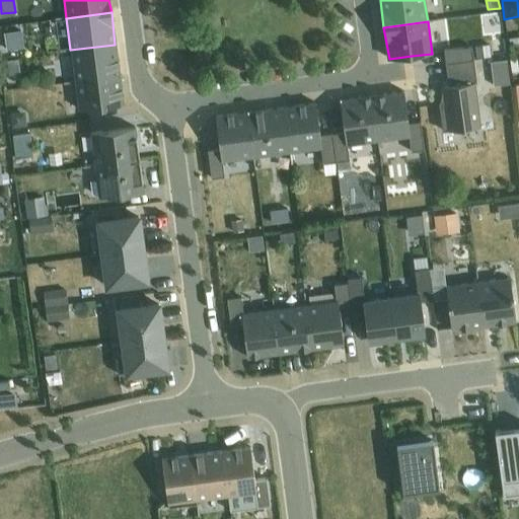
[(21,31),(4,32),(5,50),(23,48),(21,31)]
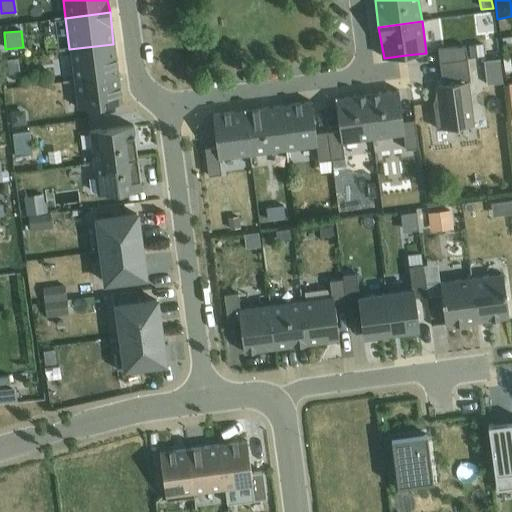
[(73,81),(118,75),(114,43),(69,49),(73,81)]
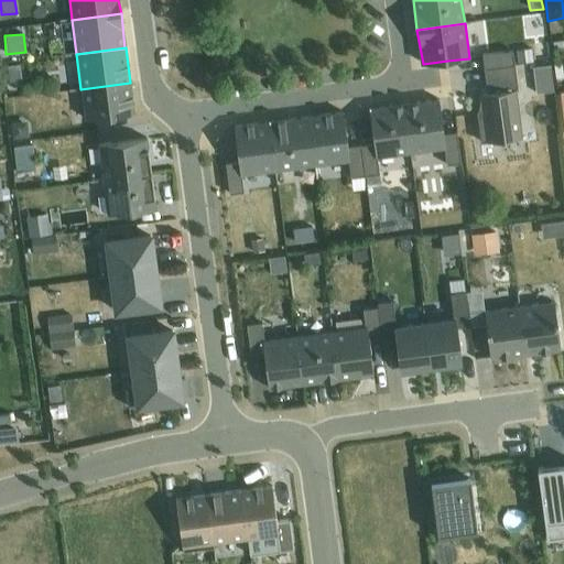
[(512,52),(483,55),(484,69),(513,66),(512,52)]
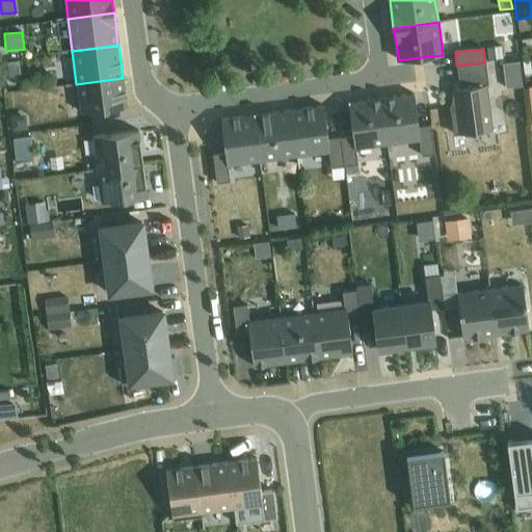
[(457,106),(450,107),(453,135),(493,130),(486,85),(488,84),(486,61),(456,65),(459,88),(454,89),(457,106)]
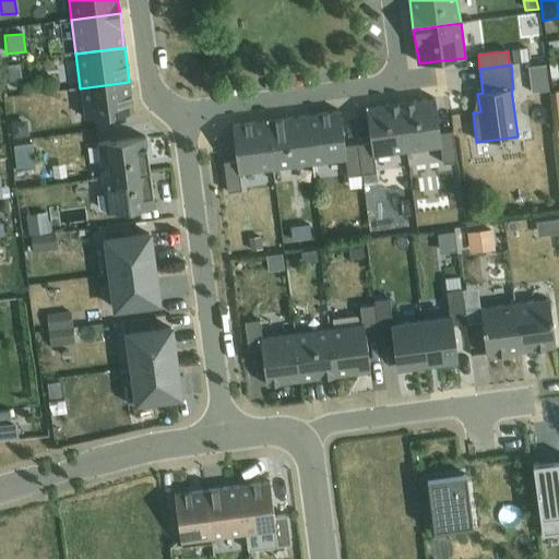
[(20,66),(7,67),(8,81),(21,80),(20,66)]
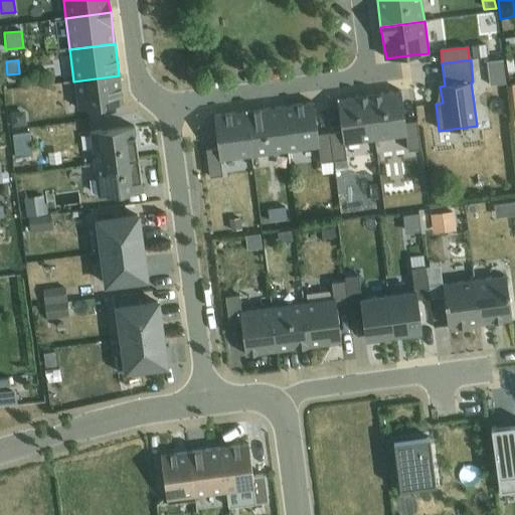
[(503,60),(487,62),(490,87),(506,84),(503,60)]
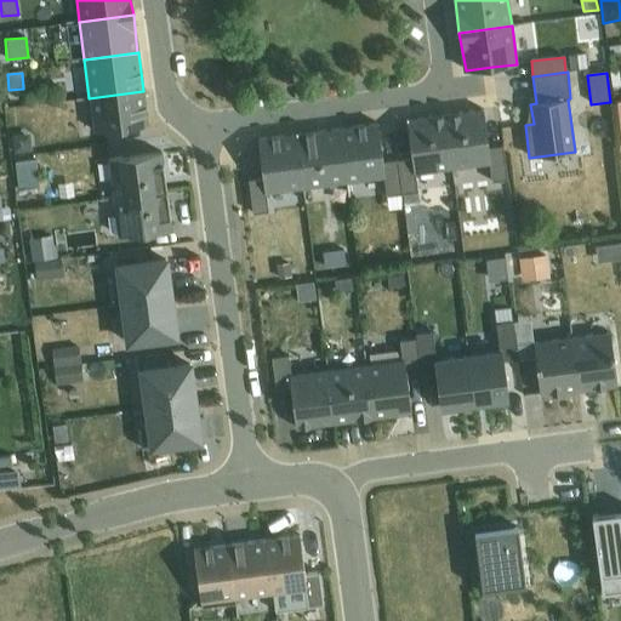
[(143,91),(89,98),(93,132),(148,125),(143,91)]
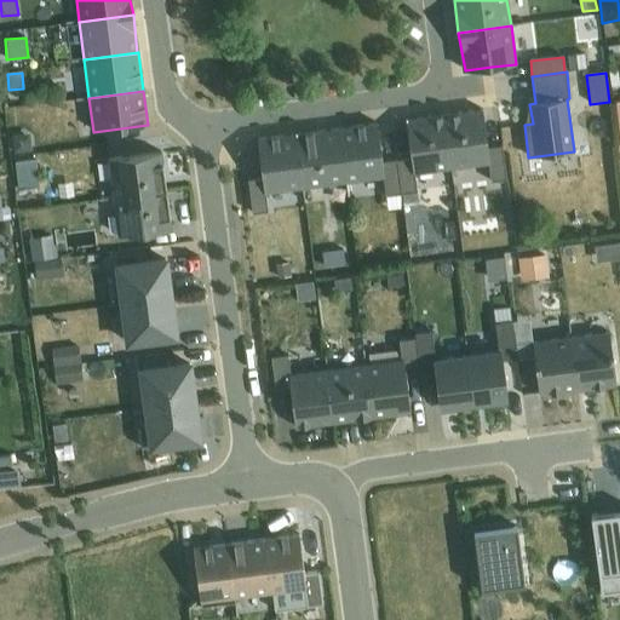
[(445,115),(452,168),(488,164),(491,182),(506,179),(501,145),(488,148),(482,110),(445,115)]
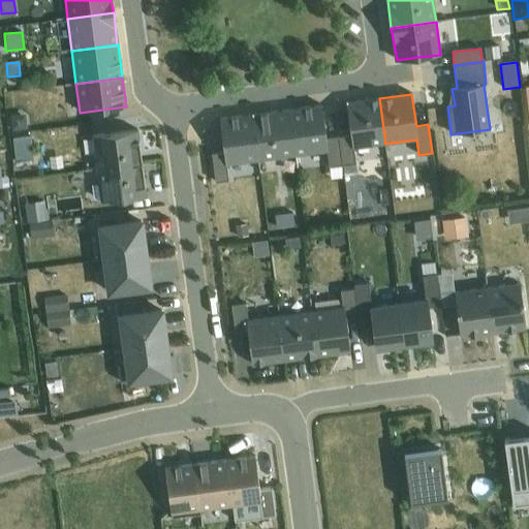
[(339,136),(342,164),(355,163),(354,148),(385,144),(379,98),(346,102),(350,135),(339,136)]
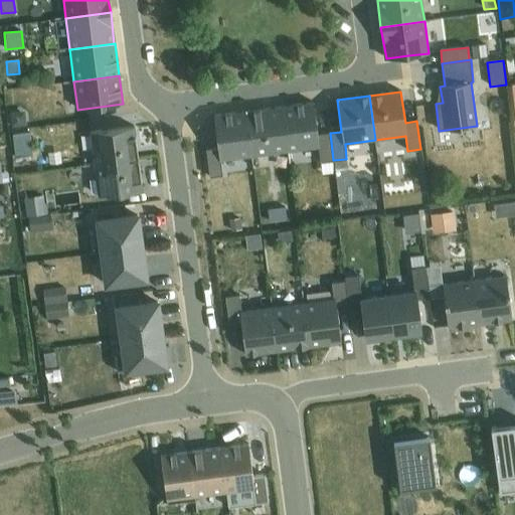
[(282,107),(288,152),(320,147),(321,161),(333,160),(330,133),(317,134),(313,103),(282,107)]
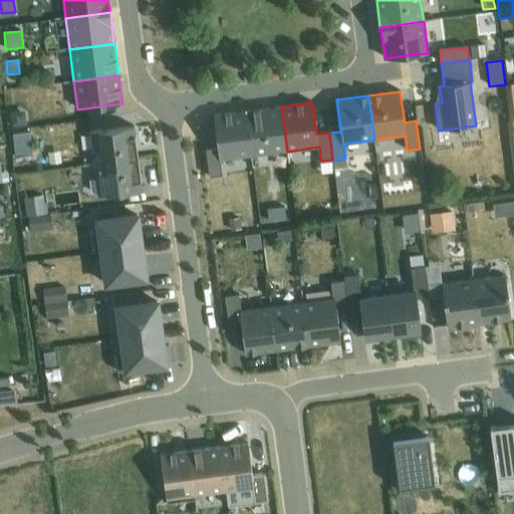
[(245,111),(251,156),(287,152),(281,106),(245,111)]
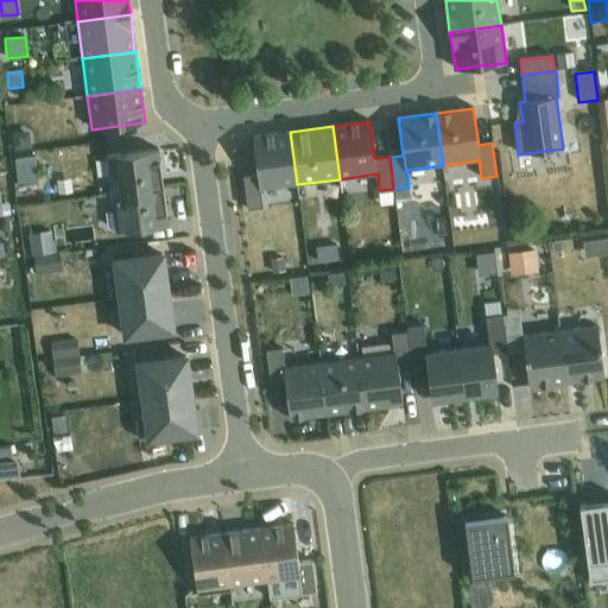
[(27,131),(12,133),(13,151),(30,149),(27,131)]
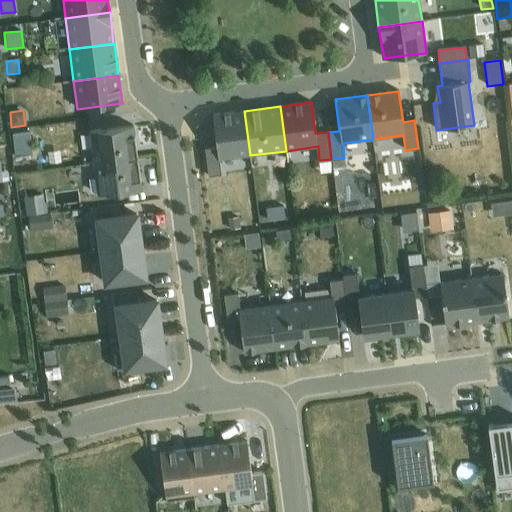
[(250,155),(244,111),(212,115),(216,147),(204,149),(208,176),(221,175),(219,159),(250,155)]
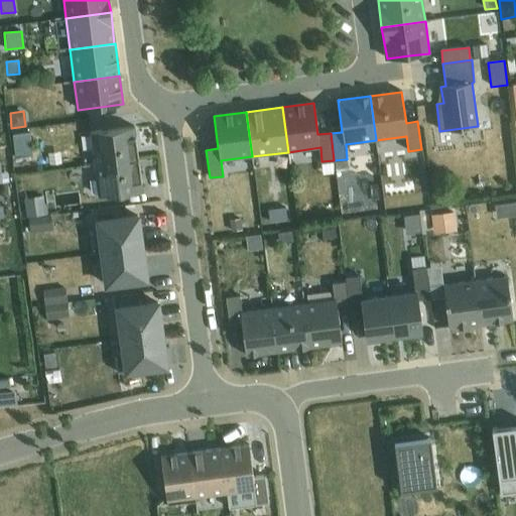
[(94,165),(138,159),(134,127),(90,133),(94,165)]
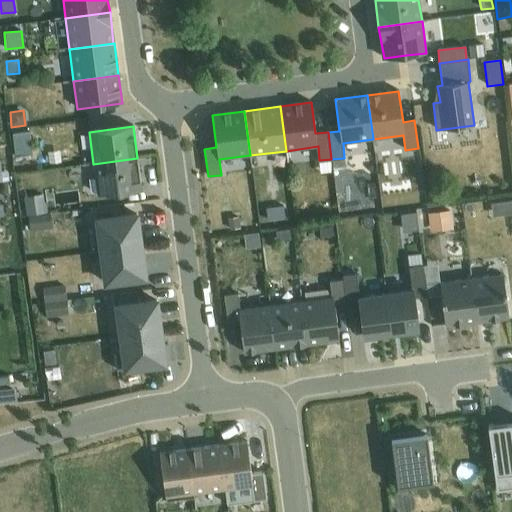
[(29,131),(12,133),(14,156),(32,154),(29,131)]
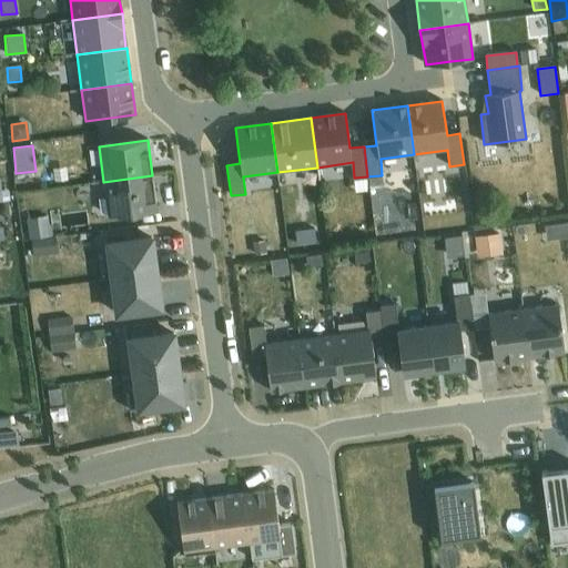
[(152,175),(103,182),(108,216),(156,210),(152,175)]
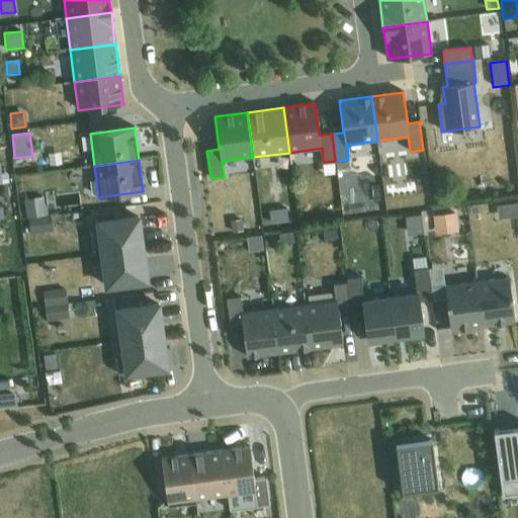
[(42,197),(24,199),(27,219),(48,216),(47,204),(45,205),(42,197)]
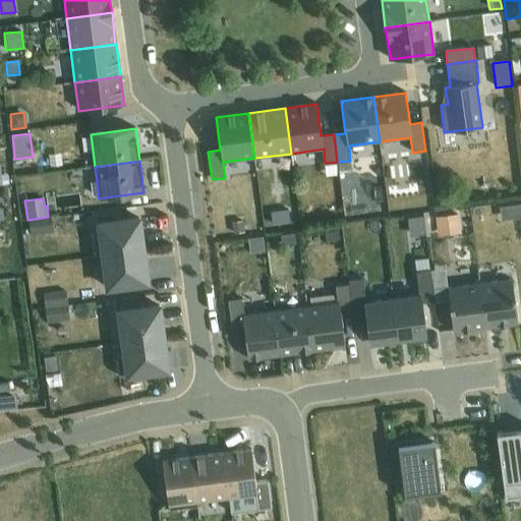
[(520,205),(499,208),(501,220),(520,217),(520,205)]
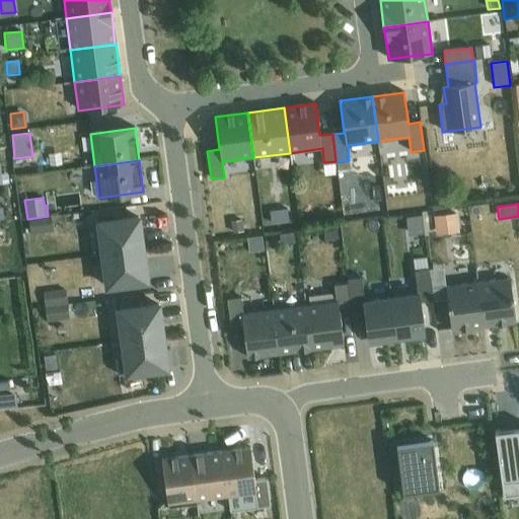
[(288,209),(270,211),(272,225),(289,222),(288,209)]
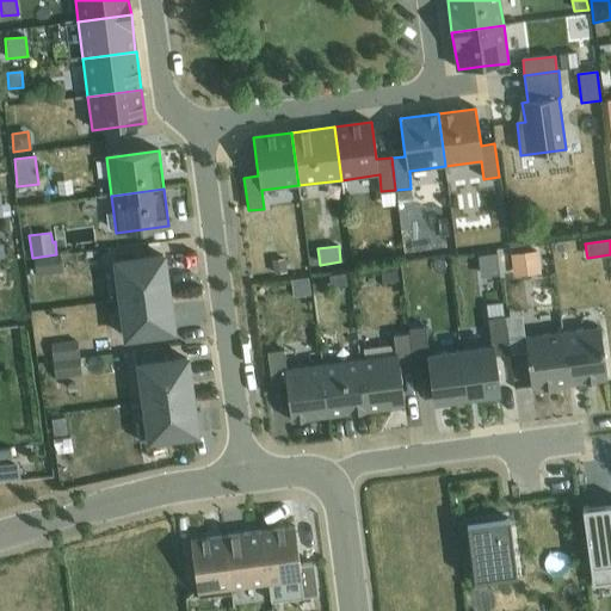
[(538,252),(511,255),(513,277),(541,273),(538,252)]
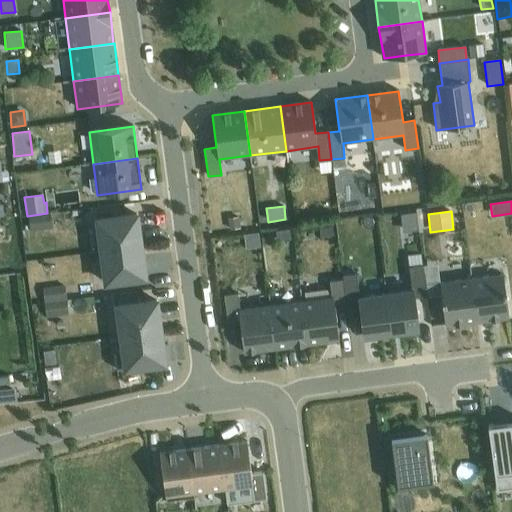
[(416,212),(400,214),(403,231),(418,229),(416,212)]
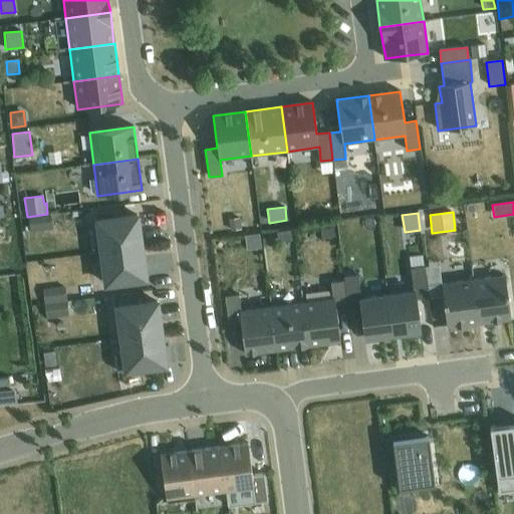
[(51,215),(28,218),(30,232),(53,228),(51,215)]
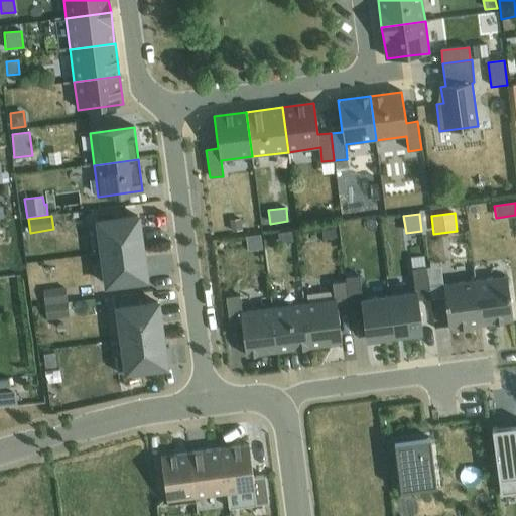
[(100,254),(142,248),(137,216),(96,222),(100,254)]
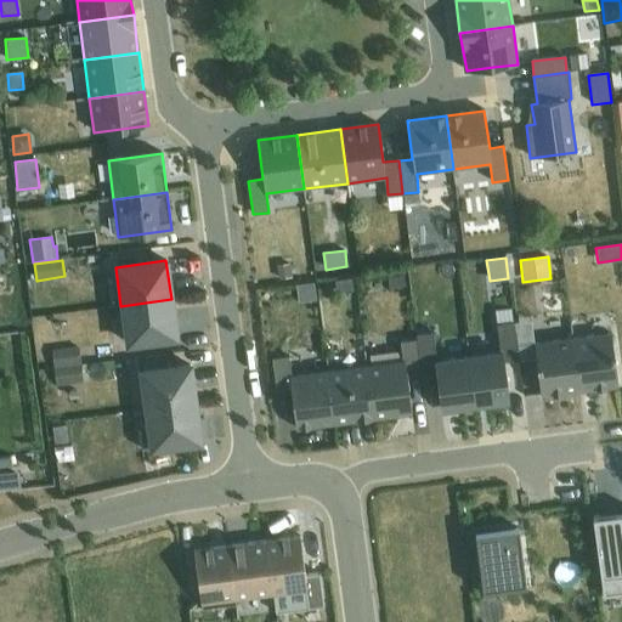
[(9,277),(0,277),(0,294),(10,294),(9,277)]
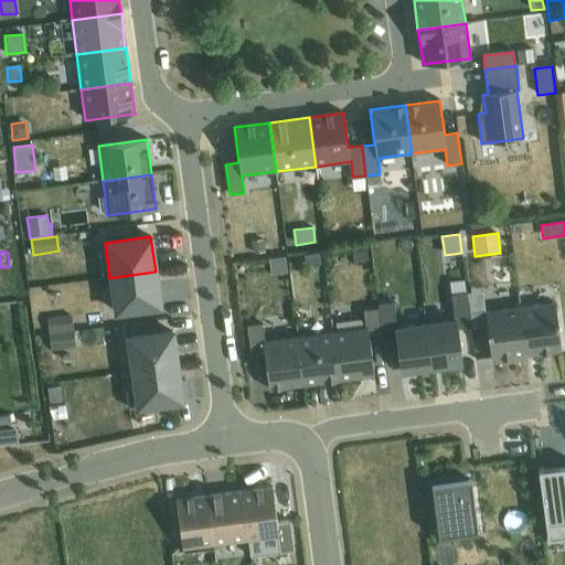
[(285,257),(268,258),(270,275),(286,273),(285,257)]
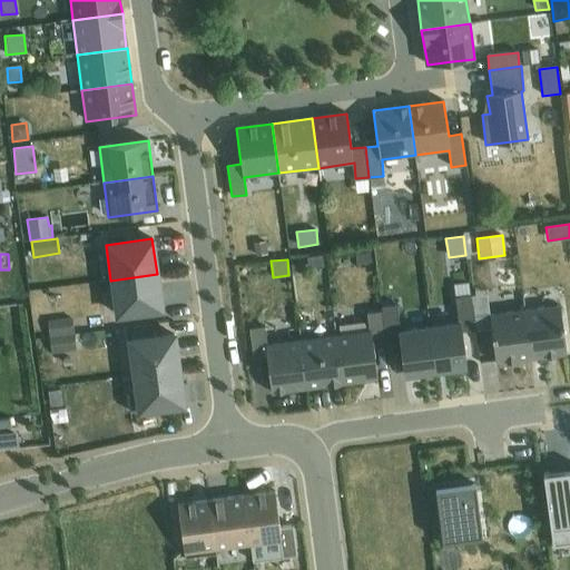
[(157,274),(110,281),(115,315),(161,310),(157,274)]
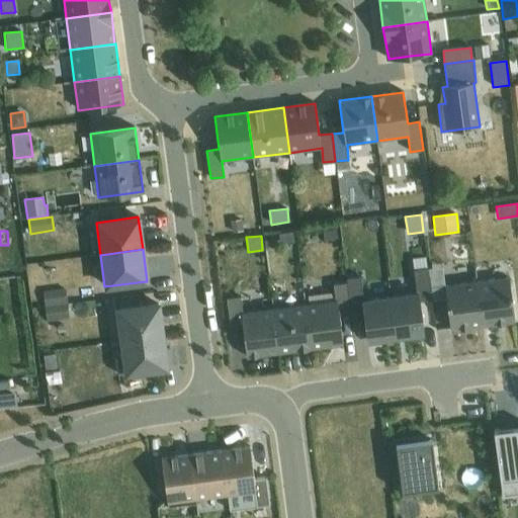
[(390,295),(396,338),(424,334),(419,301),(432,299),(425,257),(412,259),(417,292),(390,295)]
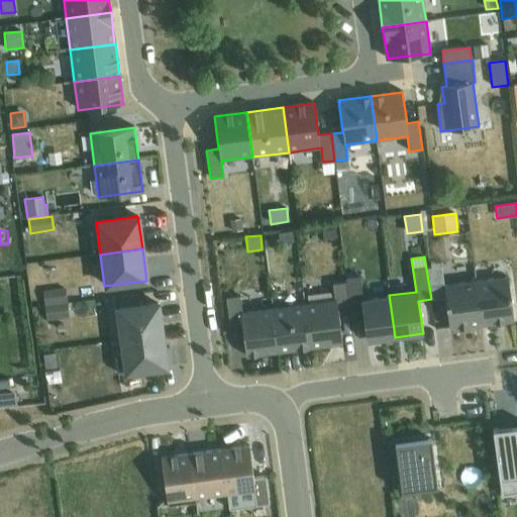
[(346,282),(350,310),(362,309),(367,341),(395,337),(389,295),(363,299),(360,277),(345,278),(346,282)]
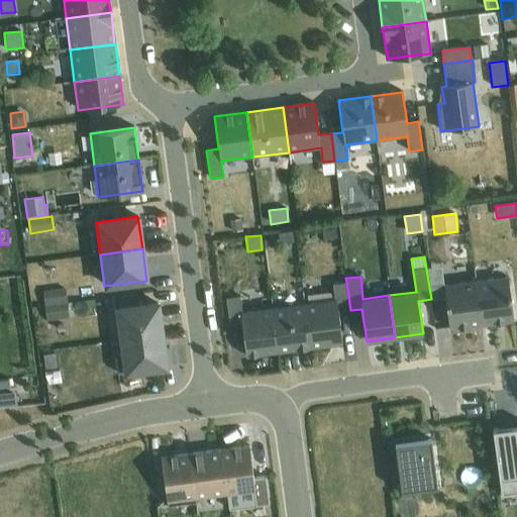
[(476,281),(482,326),(514,321),(508,277),(476,281)]
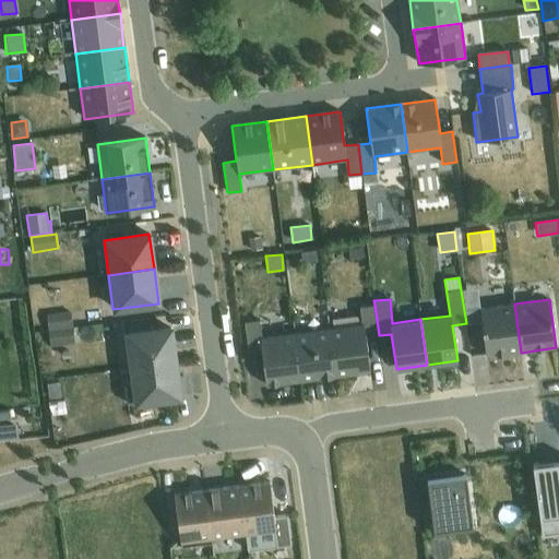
[(521,353),(514,304),(479,308),(486,357),(521,353)]
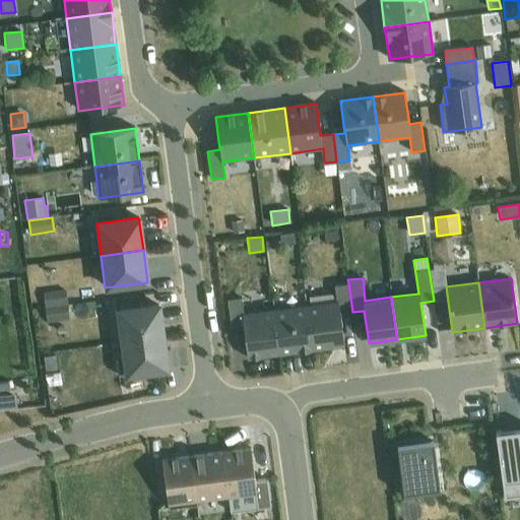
[(306,305),(312,350),(344,346),(340,313),(352,312),(348,283),(334,285),(336,301),(306,305)]
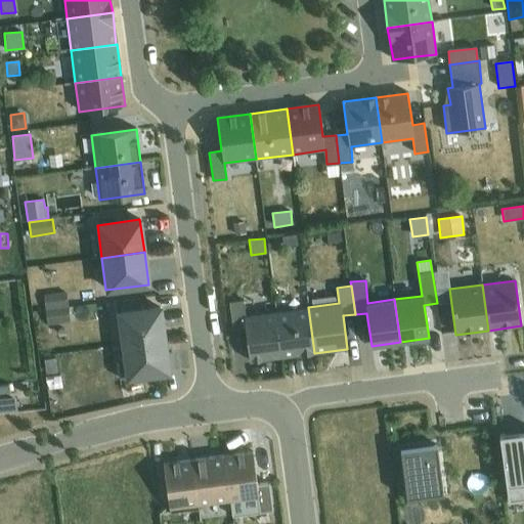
[(325,288),(301,292),(302,303),(326,299),(325,288)]
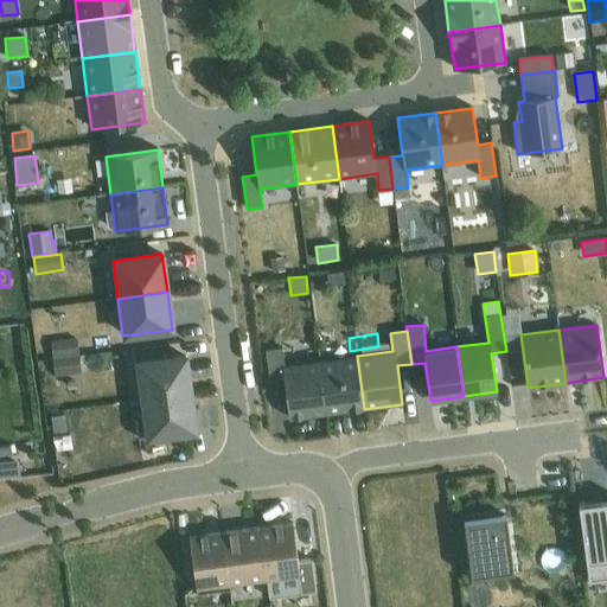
[(52,359),(80,356),(77,338),(50,342),(52,359)]
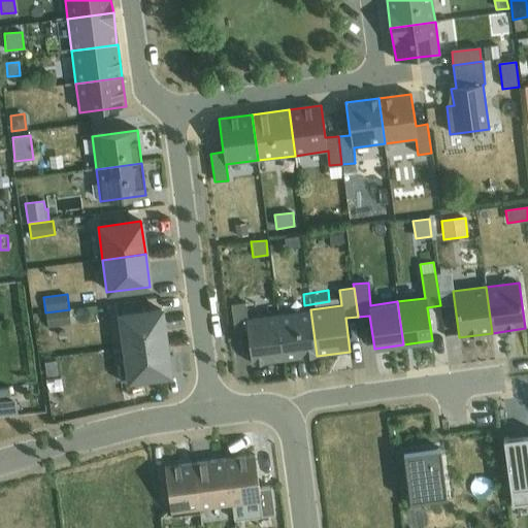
[(284,360),(277,315),(245,319),(244,302),(231,304),(234,333),(246,331),(251,364),(284,360)]
